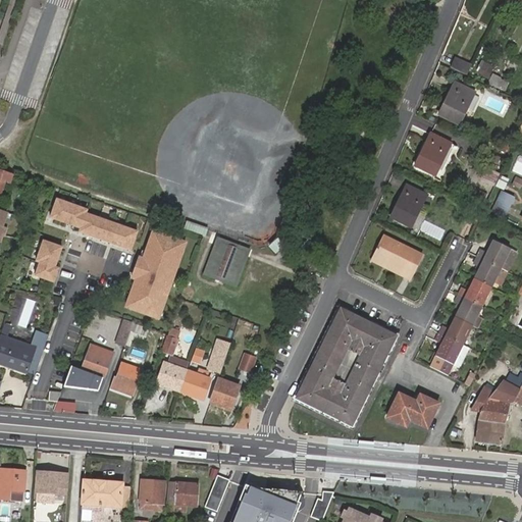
[(521,0),(504,0),(521,8),(521,0)]
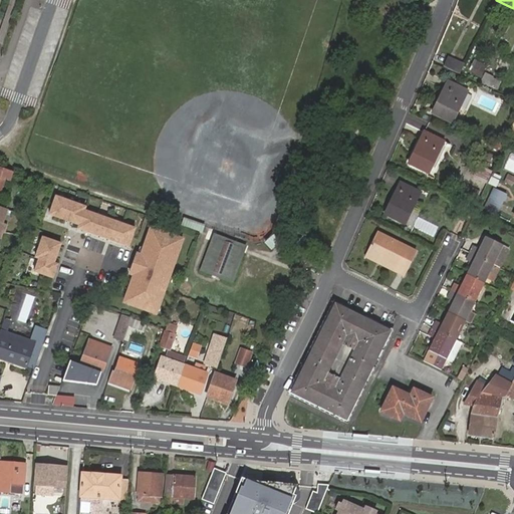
[(451,54),(446,62),(462,70),(466,61),(451,54)]
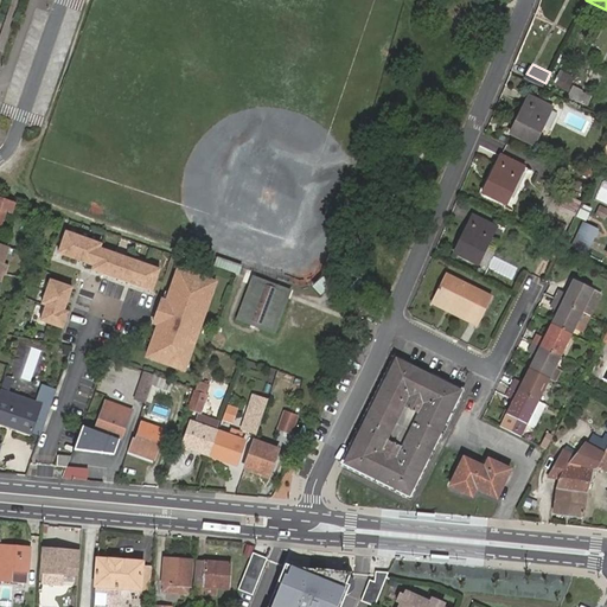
[(560,71),(554,85),(568,91),(574,77),(560,71)]
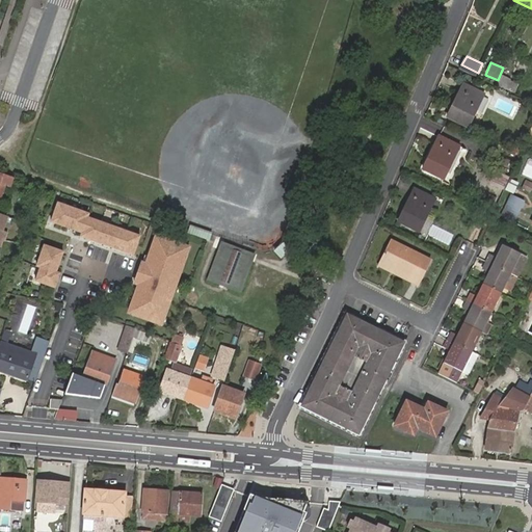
[(483,96),(462,85),(447,118),(468,128),(483,96)]
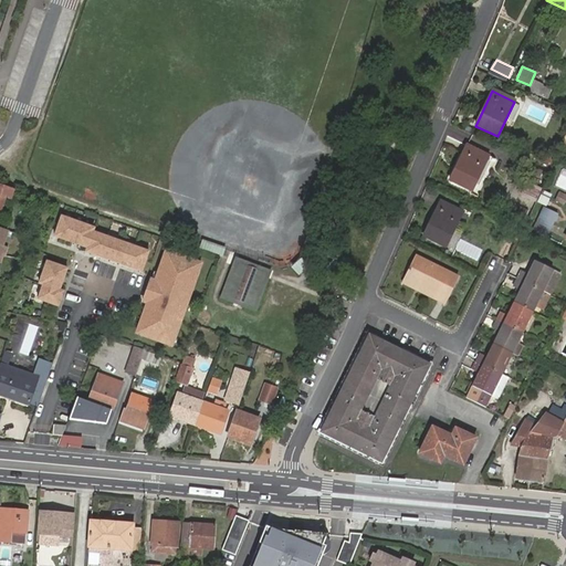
[(488,156),(467,146),(451,180),(472,190),(488,156)]
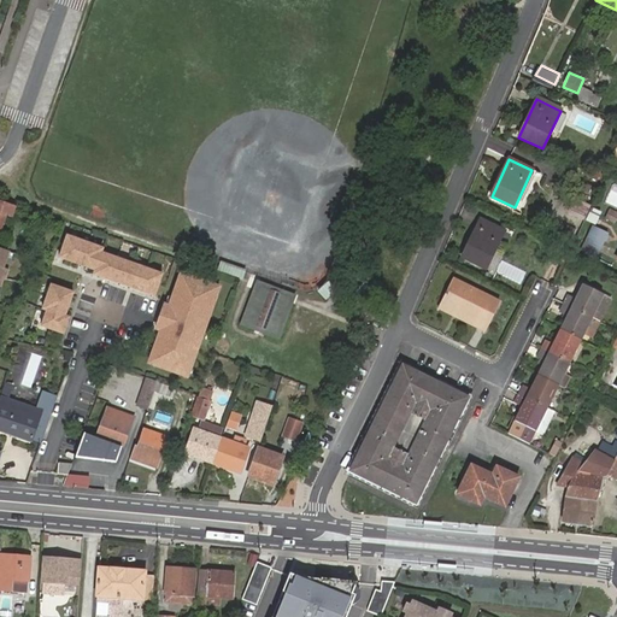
[(586,217),(591,203),(573,198),(569,211),(586,217)]
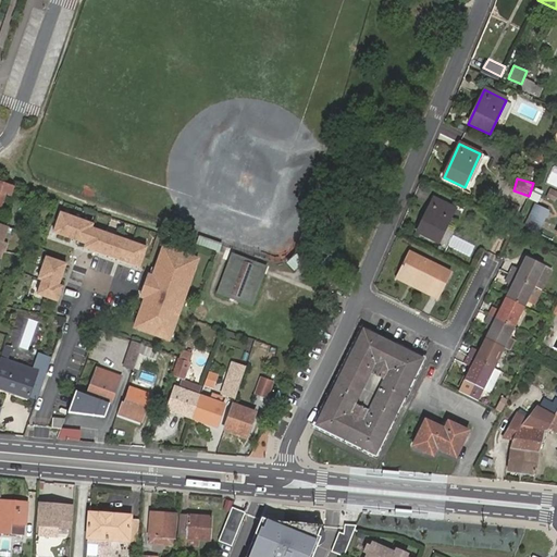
[(7,186),(0,203),(0,206),(4,195),(10,197),(13,189),(7,186)]
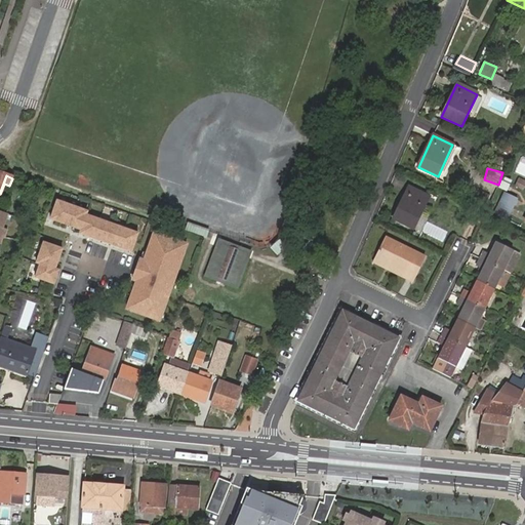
[(523,191),(524,186),(524,180),(518,177),(514,187),(523,191)]
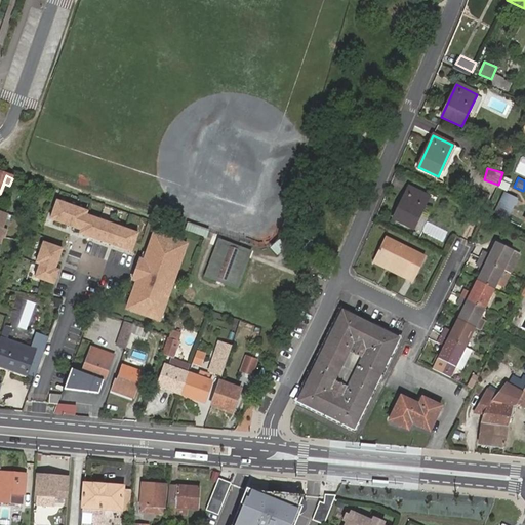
[(428,197),(408,187),(394,218),(413,229),(428,197)]
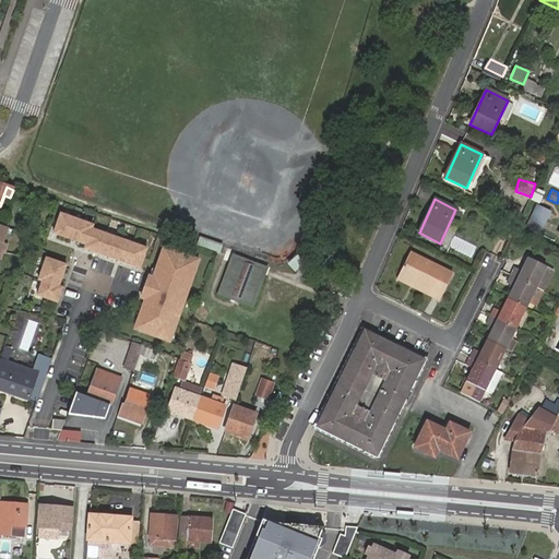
[(537,204),(525,228),(539,235),(551,212),(537,204)]
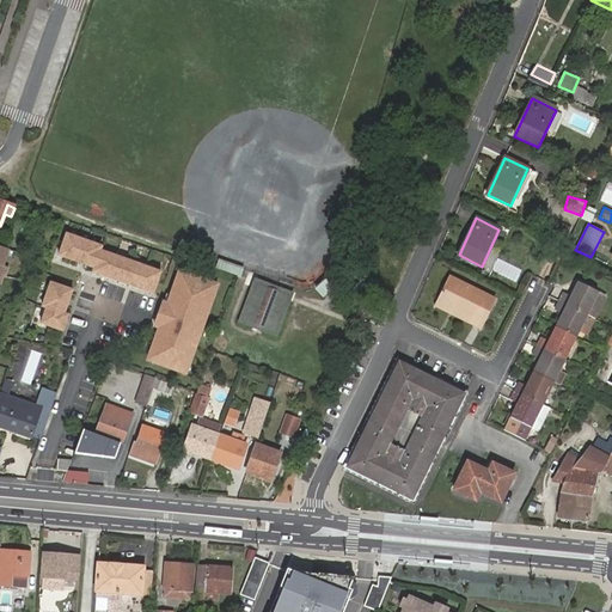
[(102,248),(66,236),(59,257),(95,269),(92,273),(153,294),(161,273),(101,251),(102,248)]
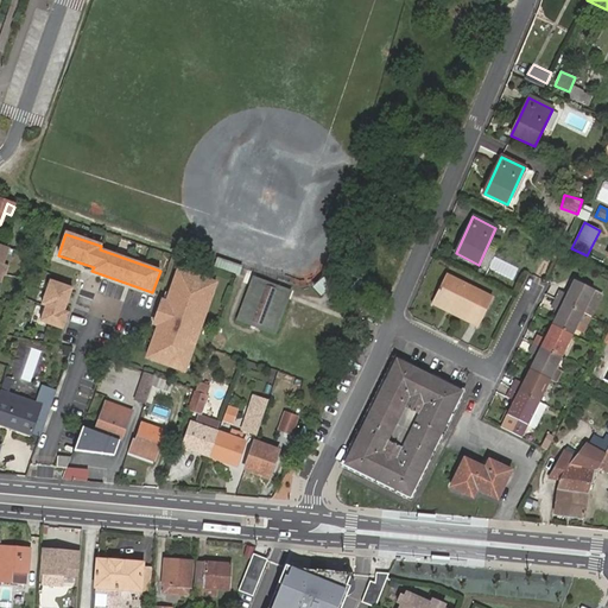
[(219,258),(215,267),(240,274),(242,265),(219,258)]
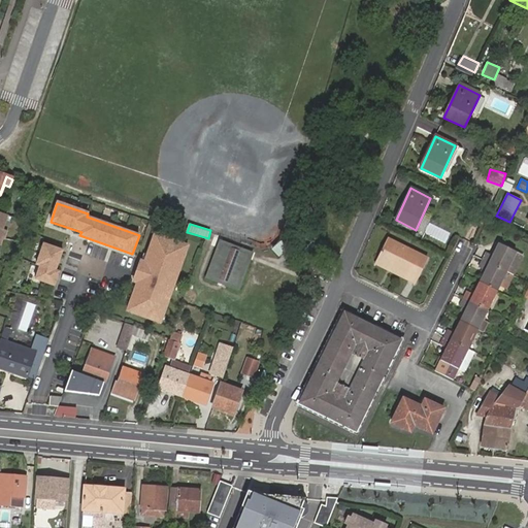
[(183,246),(156,237),(154,244),(150,243),(142,264),(138,263),(133,277),(137,278),(128,306),(132,308),(129,316),(156,324),(158,317),(162,319),(184,255),(179,254),(183,246)]
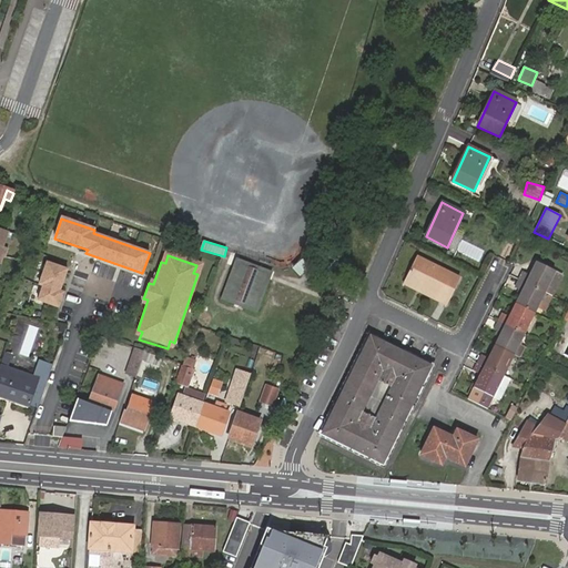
[(422,285),(447,298),(458,276),(416,255),(406,275),(423,283),(422,285)]
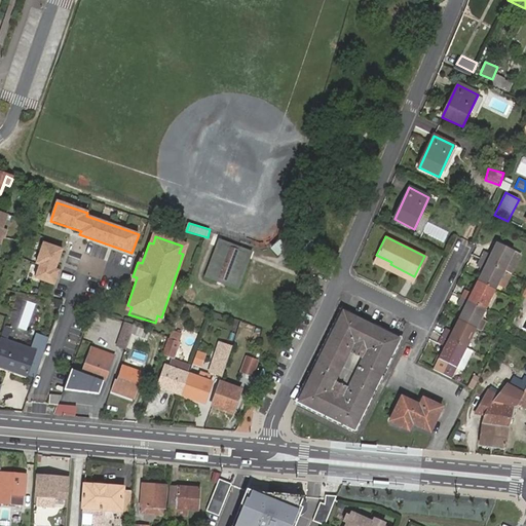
[(482,260),(504,271),(514,252),(496,242),(490,255),(486,253),(482,260)]
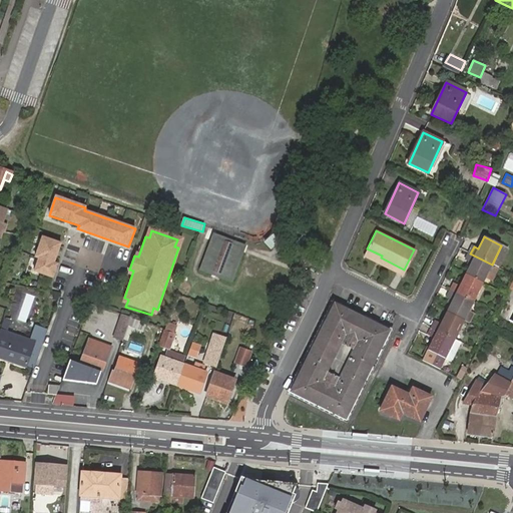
[(60,244),(42,237),(35,258),(39,259),(34,273),(53,279),(57,266),(54,264),(60,244)]
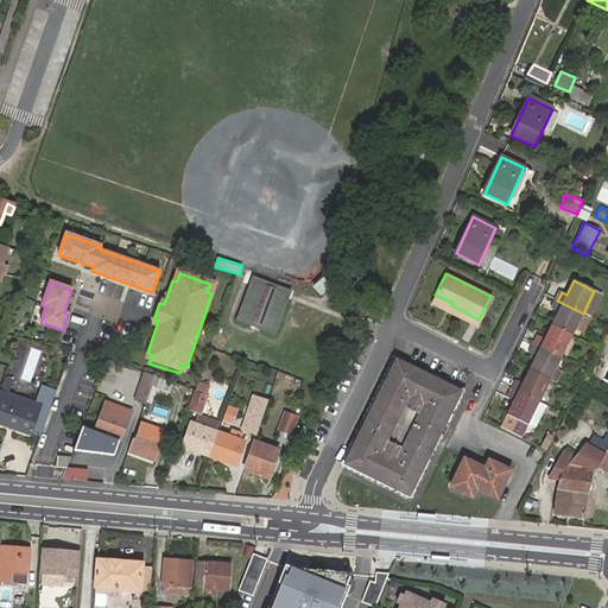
[(283,297),(284,293),(252,282),(239,320),(270,330),(283,297)]
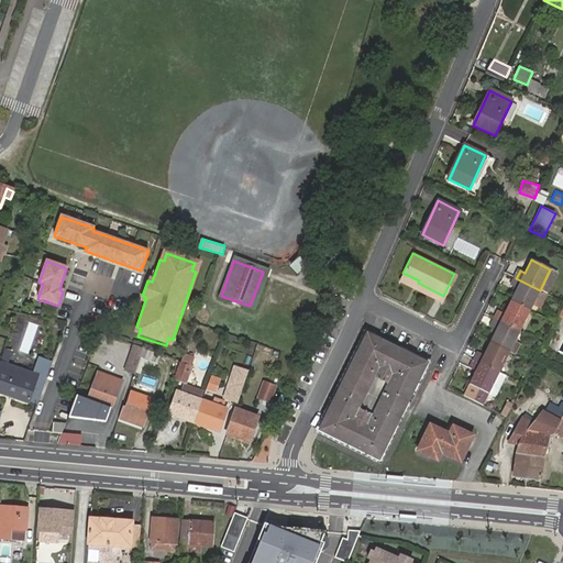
[(346,276),(355,280),(360,271),(350,267),(346,276)]
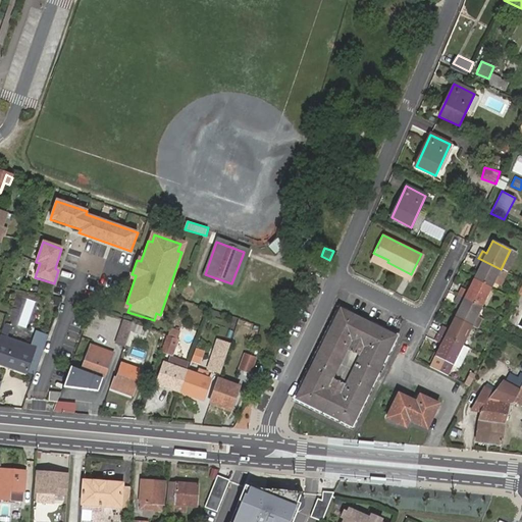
[(410,278),(411,274),(387,262),(388,260),(373,253),(370,259),(410,278)]
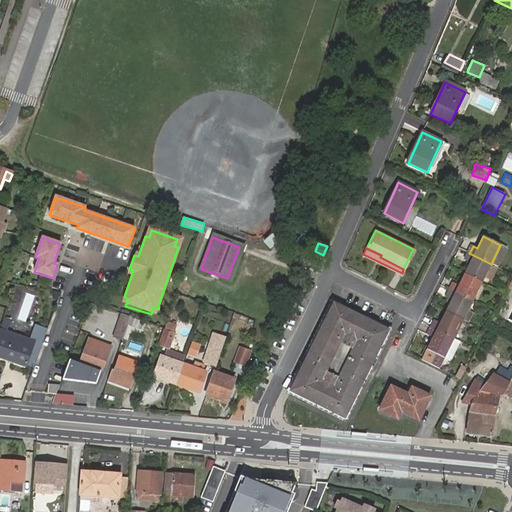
[(464,274),(482,282),(491,264),(469,253),(466,260),(470,262),(464,274)]
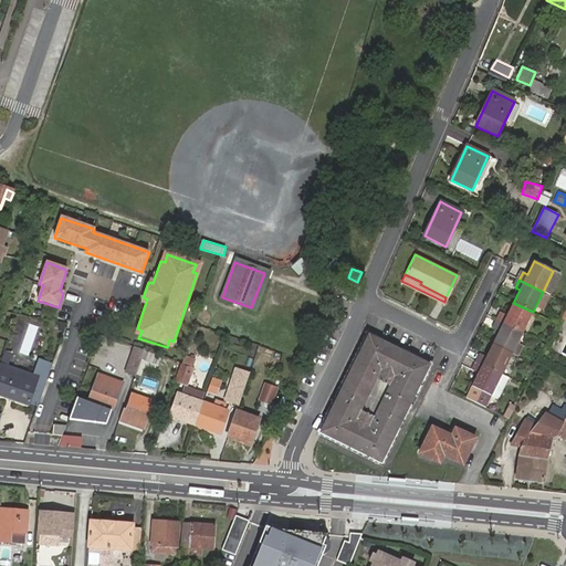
[(499,321),(522,333),(533,312),(513,303),(506,316),(502,313),(499,321)]
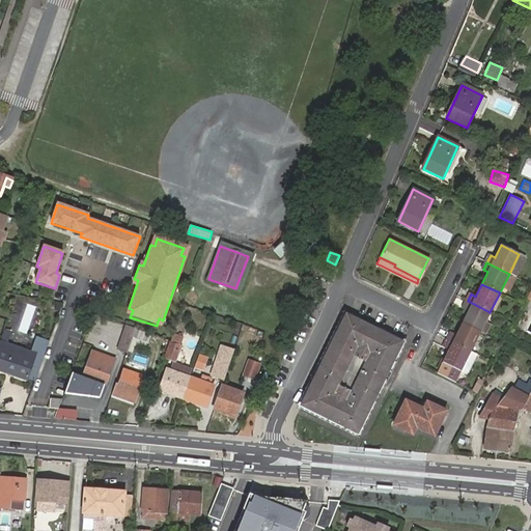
[(17,299),(9,327),(29,332),(36,304),(17,299)]
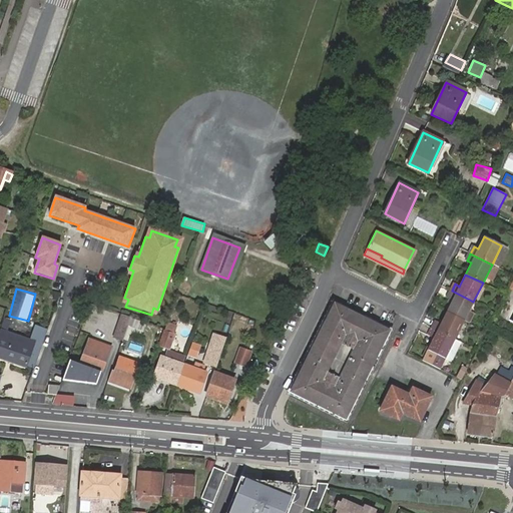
[(464,321),(473,302),(452,291),(448,297),(453,300),(447,312),(464,321)]
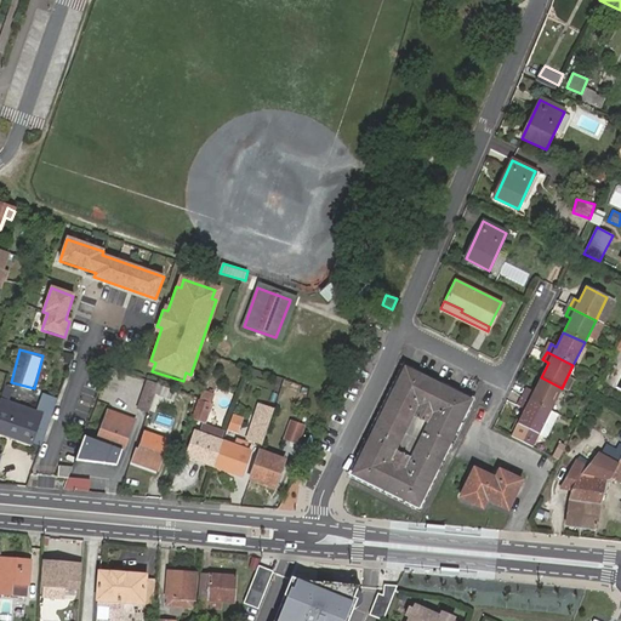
[(473,400),(403,365),(348,476),(420,511),(473,400)]
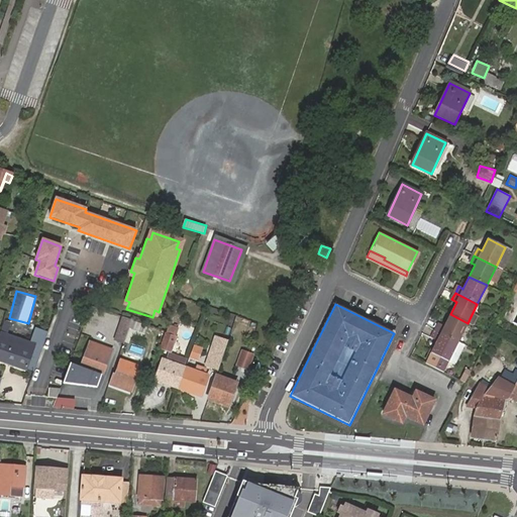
[(112,341),(120,315),(104,310),(96,336),(112,341)]
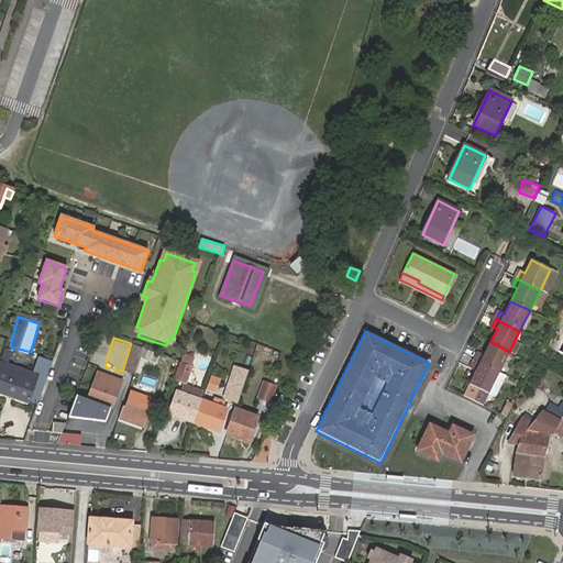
[(509,352),(490,342),(483,355),(478,353),(475,361),(499,372),(509,352)]
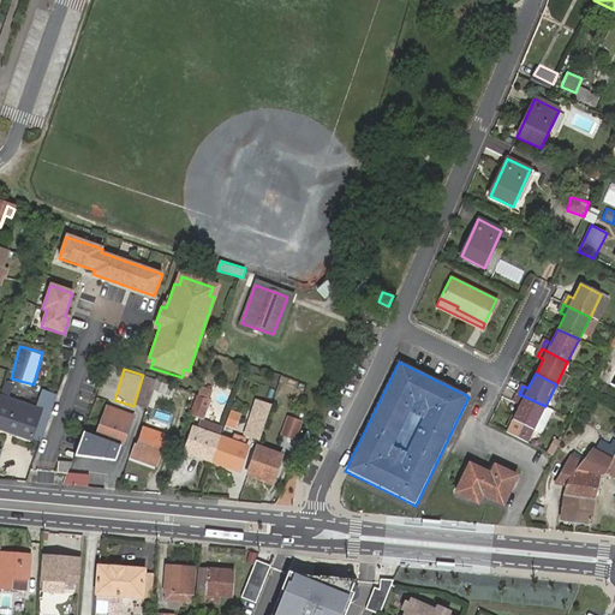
[(151,401),(169,406),(174,386),(157,381),(151,401)]
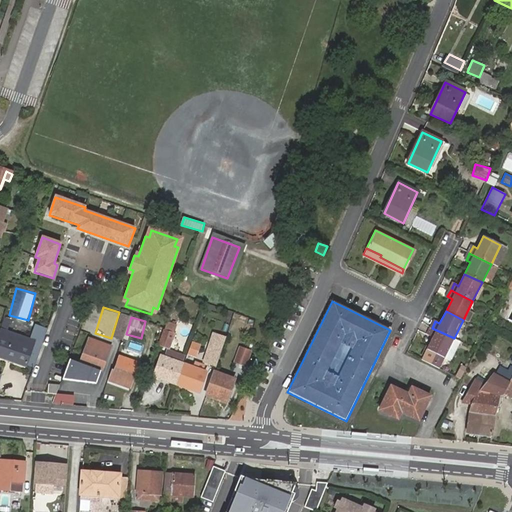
[(0,330),(7,333),(10,323),(3,321),(0,330)]
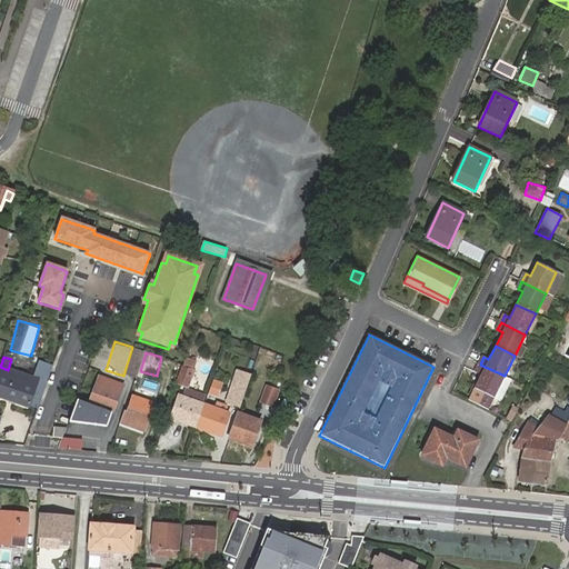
[(141,363),(130,359),(125,373),(137,378),(141,363)]
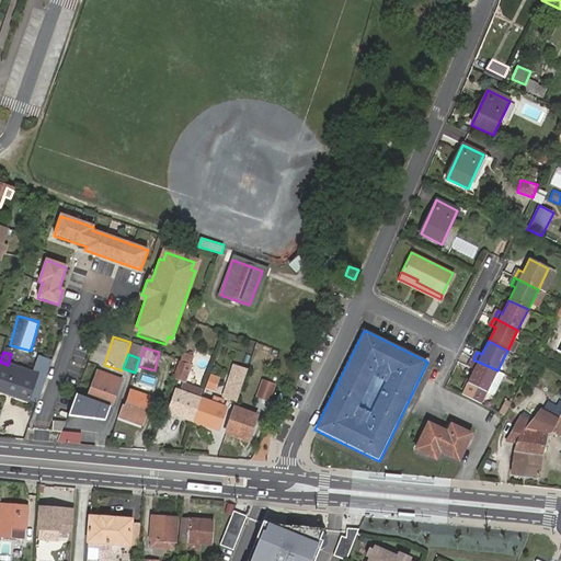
[(46,378),(52,362),(41,357),(36,369),(38,369),(36,375),(46,378)]
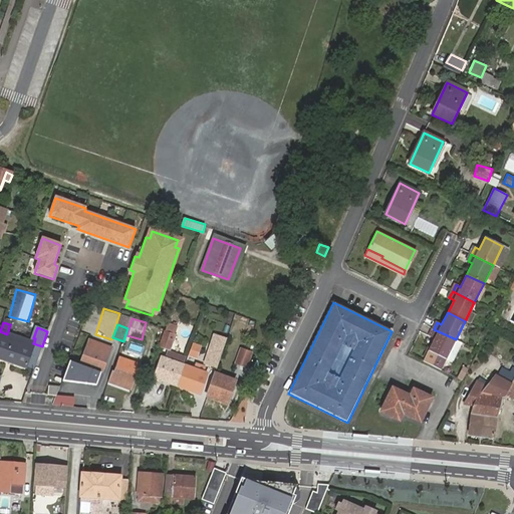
[(456,339),(434,329),(431,335),(435,337),(425,357),(442,366),(446,359),(456,339)]
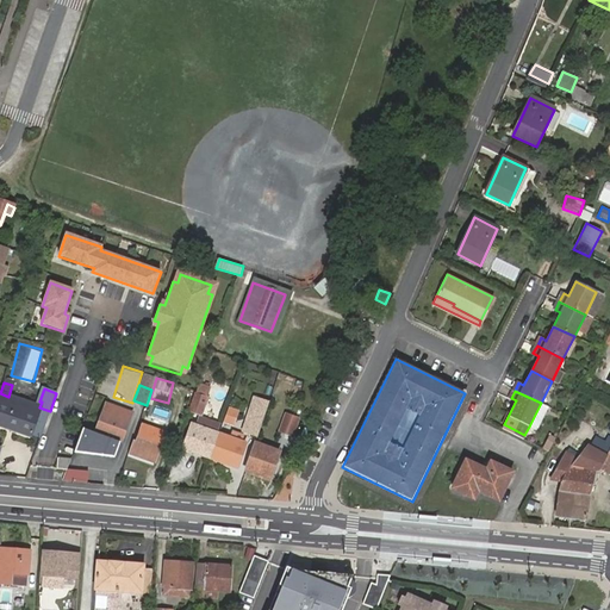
[(36,421),(39,408),(38,406),(33,405),(8,397),(0,393),(0,427),(30,437),(36,421)]
